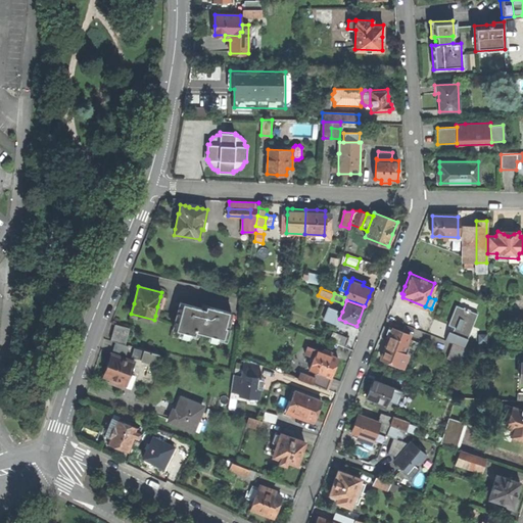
[(180,302),(174,329),(195,334),(196,331),(225,338),(231,313),(202,304),(201,308),(201,311),(194,310),(195,306),(180,302)]
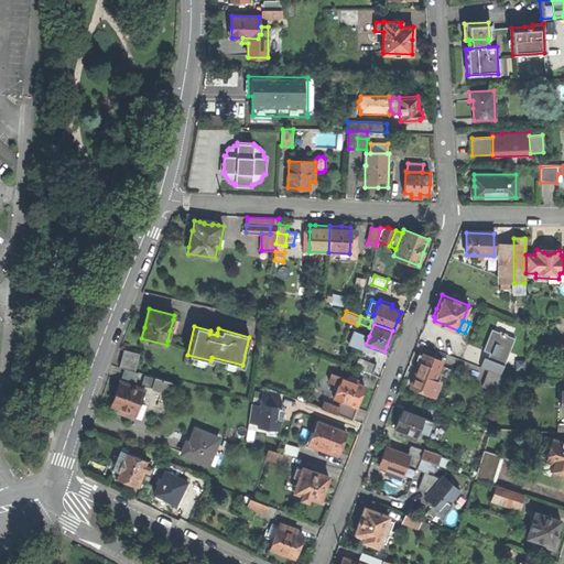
[(490,353),(488,358),(505,365),(514,338),(507,335),(507,334),(500,331),(500,332),(491,328),(484,350),(487,351),(490,353)]
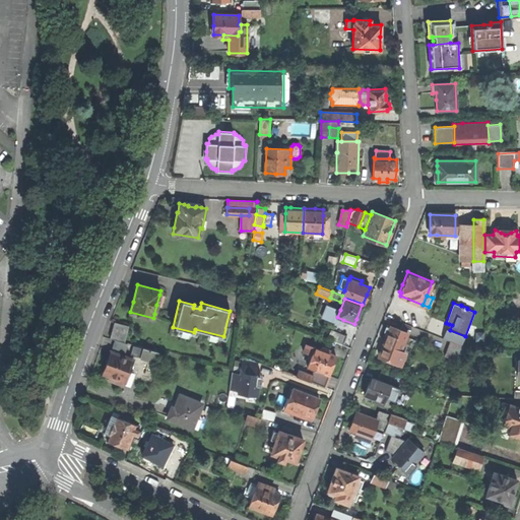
[(341,325),(343,320),(337,317),(340,310),(326,305),(321,317),(341,325)]
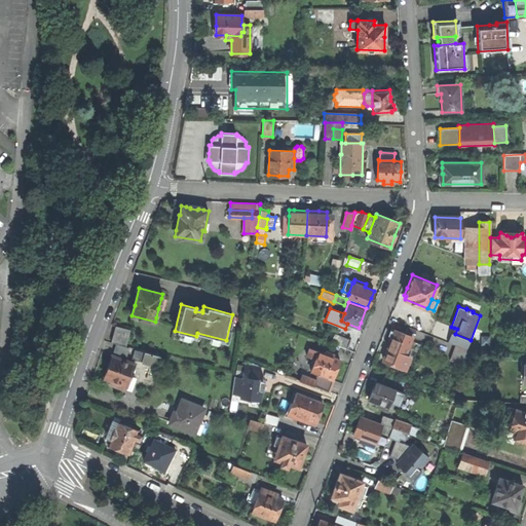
[(111,342),(115,343),(124,345),(128,331),(115,327),(111,342)]
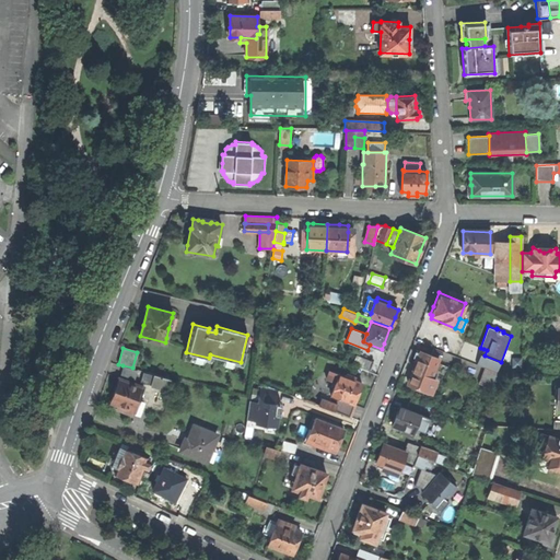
[(409,384),(431,393),(435,380),(431,378),(439,359),(420,351),(415,366),(412,372),(413,372),(409,384)]
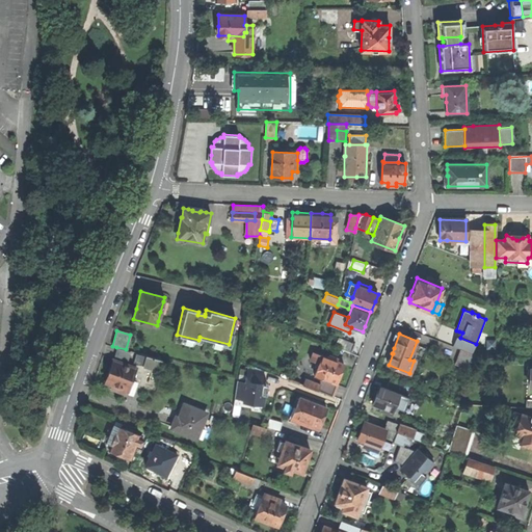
[(476,344),(460,338),(457,337),(456,337),(453,346),(460,349),(472,353),(476,344)]
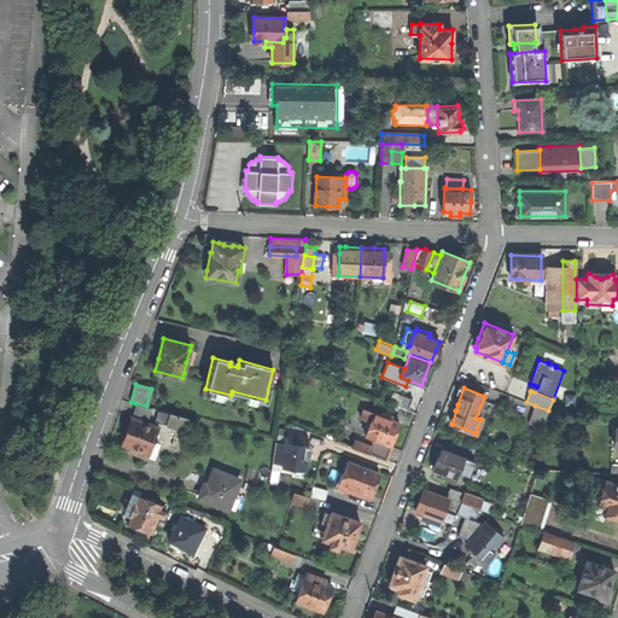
[(408,409),(412,400),(394,392),(389,402),(408,409)]
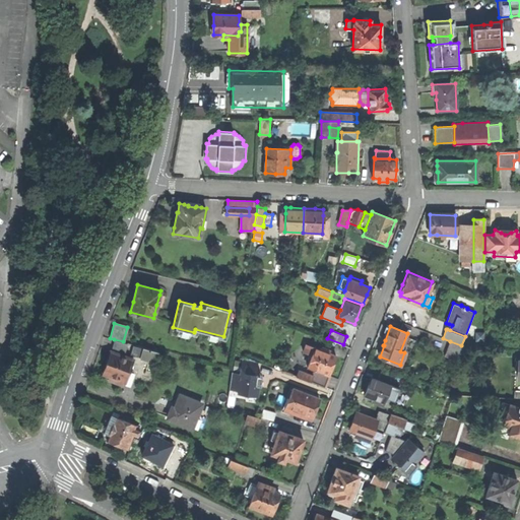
[(484,332),(475,332),(475,341),(484,341),(484,332)]
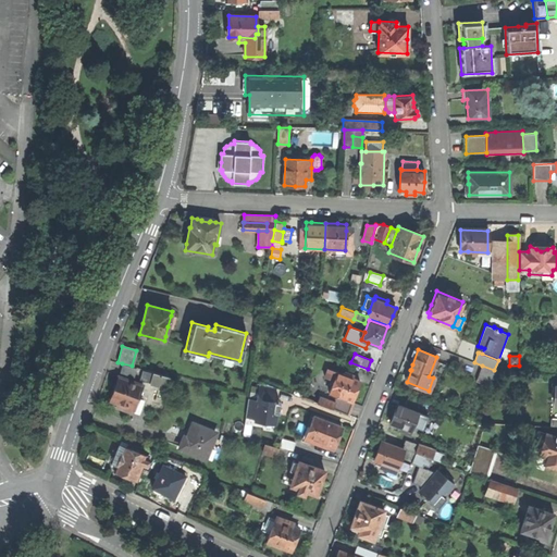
[(133,376),(135,367),(132,366),(122,363),(120,372),(133,376)]
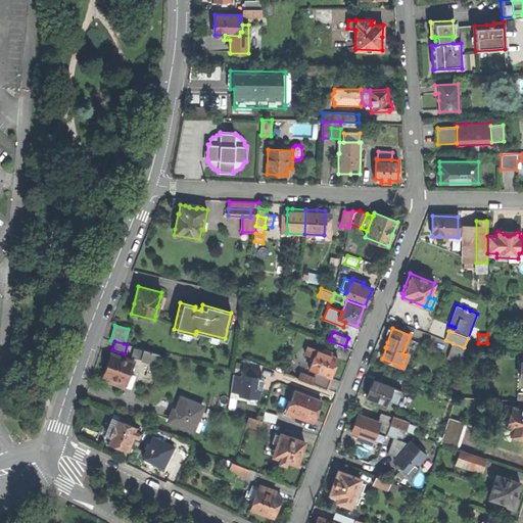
[(470,349),(464,347),(453,343),(446,358),(464,365),(470,349)]
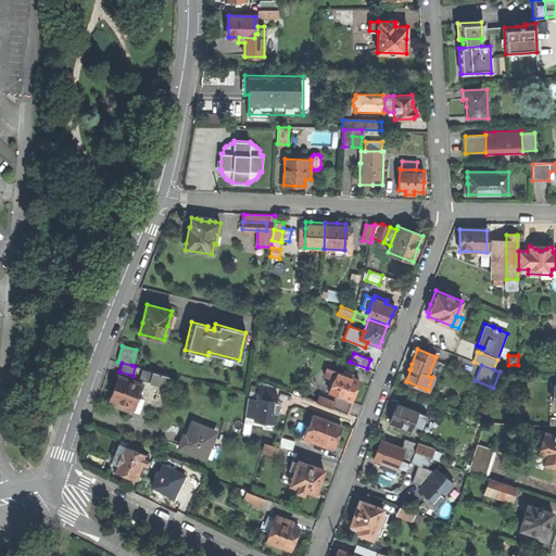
[(333,380),(337,373),(328,368),(325,377),(333,380)]
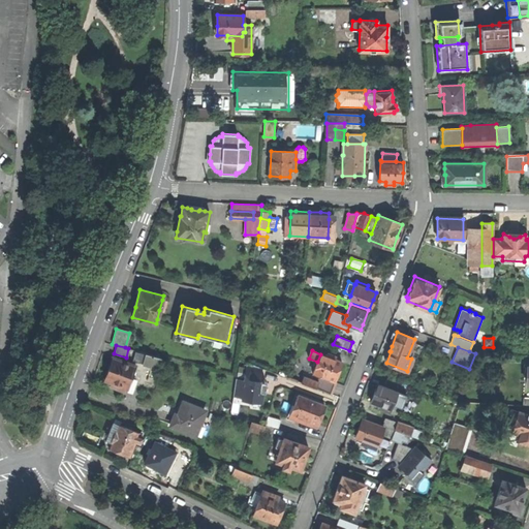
[(132,361),(142,364),(145,353),(135,351),(132,361)]
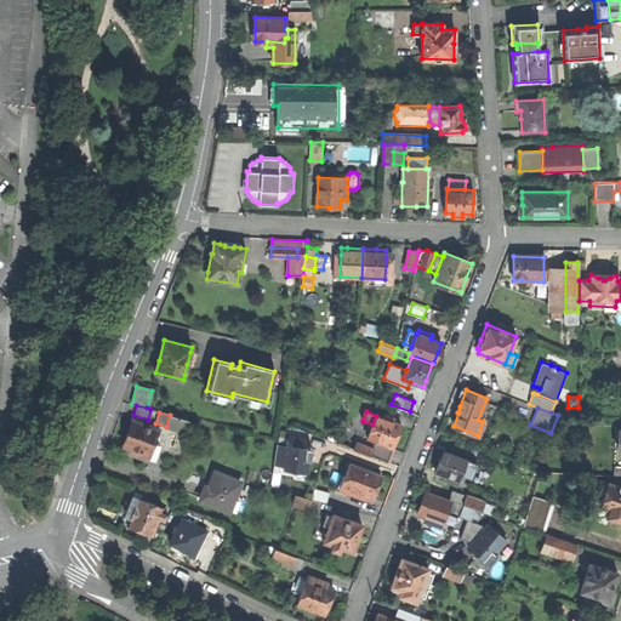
[(188,420),(170,415),(166,427),(184,433),(188,420)]
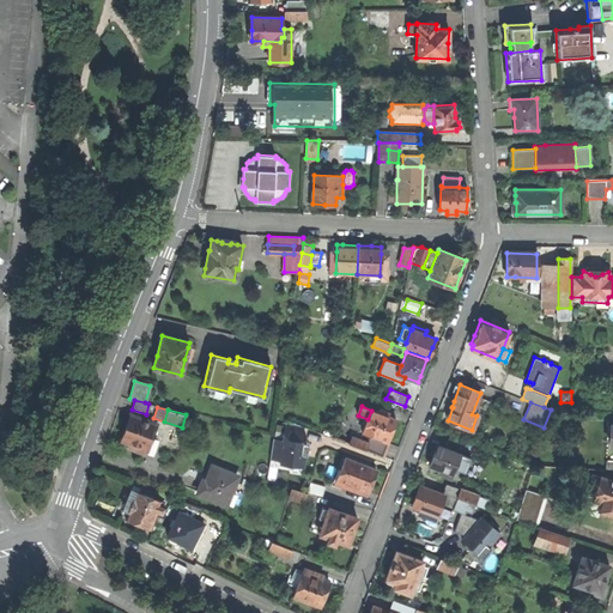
[(378,413),(371,411),(368,419),(363,432),(371,436),(388,442),(389,438),(396,420),(382,414),(383,412),(380,410),(378,413)]
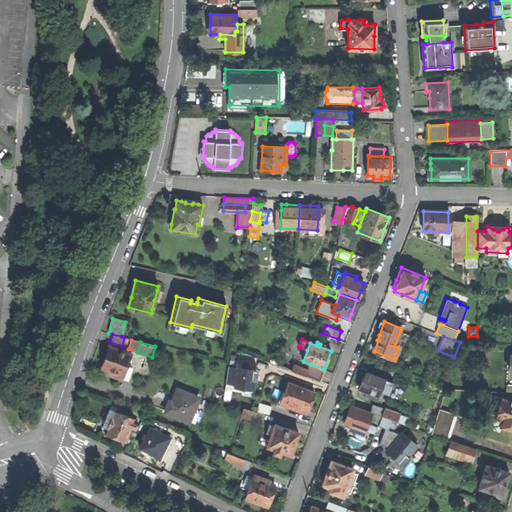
[(121,380),(123,376),(128,378),(130,371),(125,369),(130,353),(107,346),(103,358),(100,368),(108,371),(106,375),(121,380)]
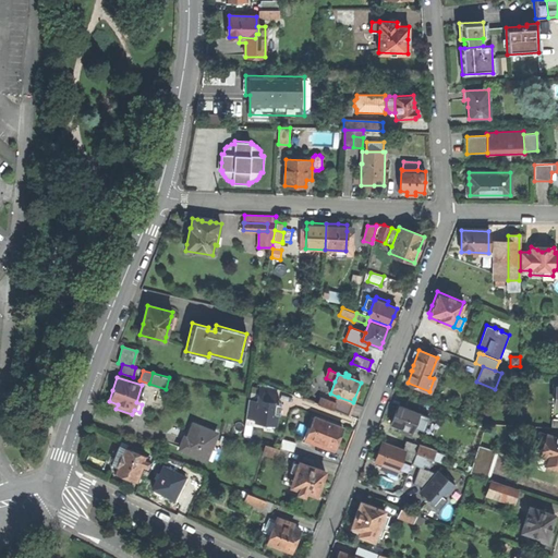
[(306,389),(324,396),(326,391),(320,390),(322,387),(310,381),(306,389)]
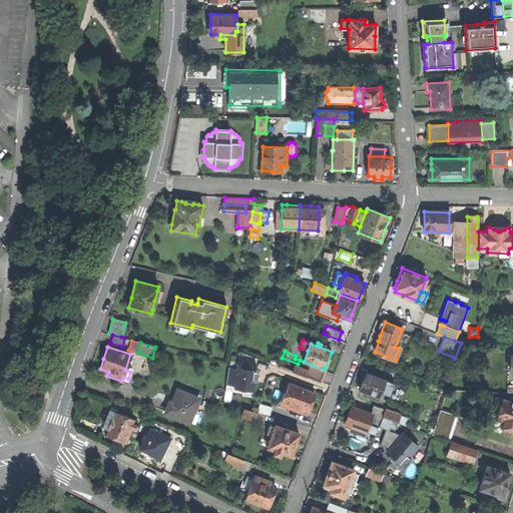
[(236,369),(228,367),(226,384),(233,385),(240,386),(242,389),(254,391),(255,381),(257,382),(258,375),(255,375),(252,371),(254,357),(238,352),(236,369)]
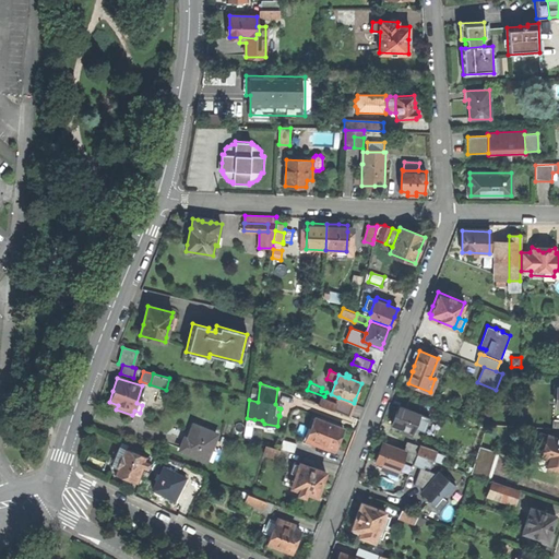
[(336,405),(334,411),(348,416),(354,403),(339,397),(336,405)]
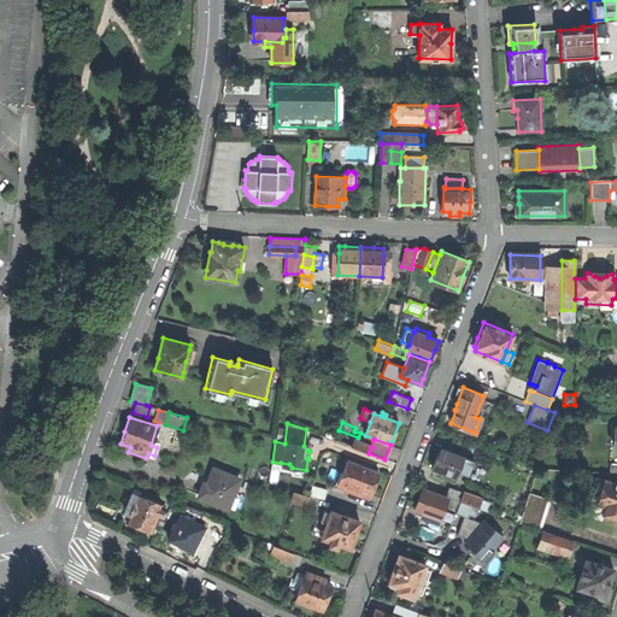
[(354,440),(352,447),(369,453),(371,447),(354,440)]
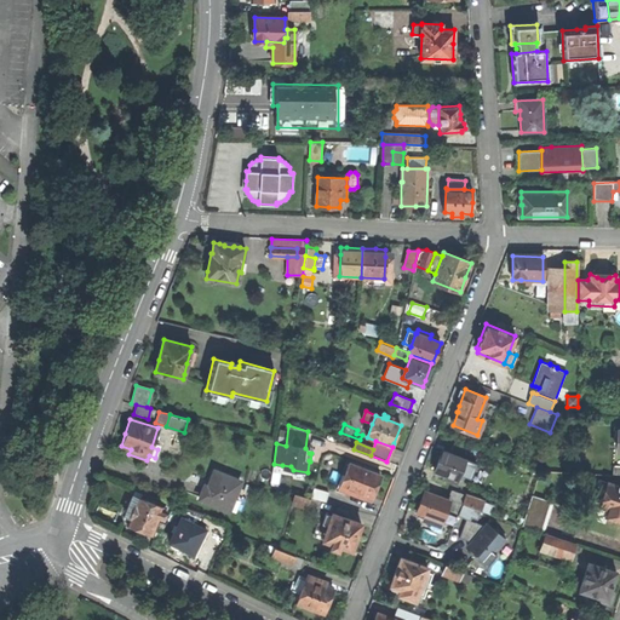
[(455,483),(460,474),(465,459),(443,451),(438,463),(435,471),(451,477),(453,478),(452,482),(455,483)]
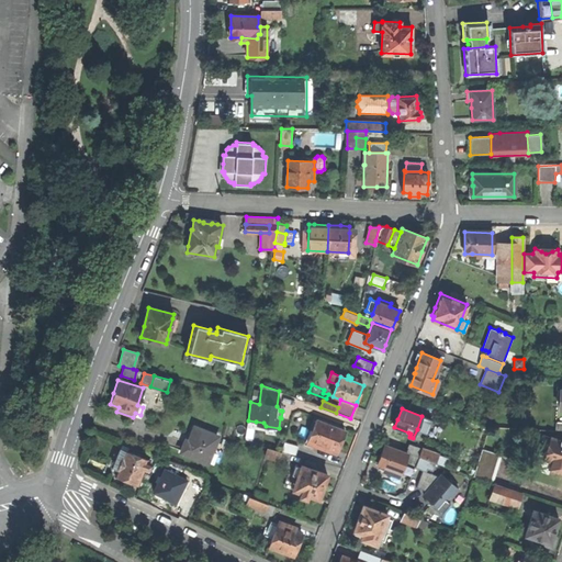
[(422,416),(417,429),(427,433),(431,420),(422,416)]
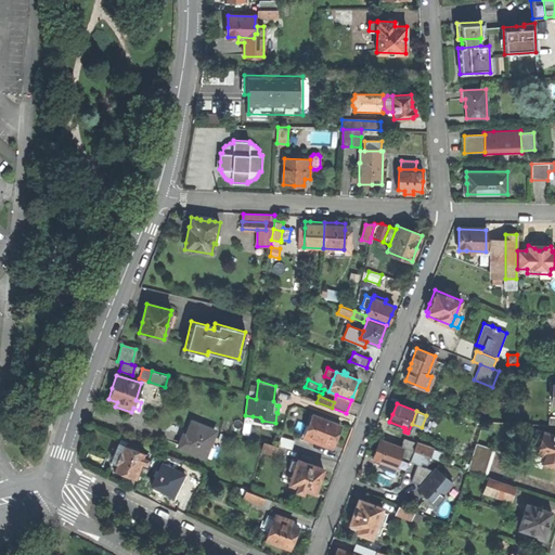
[(325,446),(326,443),(333,446),(335,438),(340,425),(312,414),(309,425),(314,427),(309,439),(325,446)]
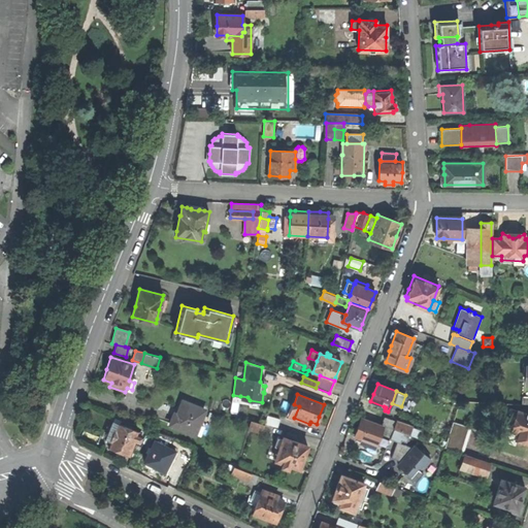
[(194,435),(194,434),(198,426),(204,410),(183,402),(178,414),(177,416),(174,415),(170,425),(194,435)]
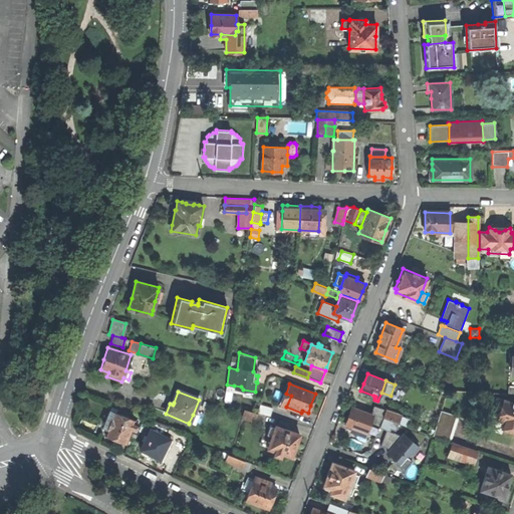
[(281,406),(286,407),(291,396),(286,394),(281,406)]
